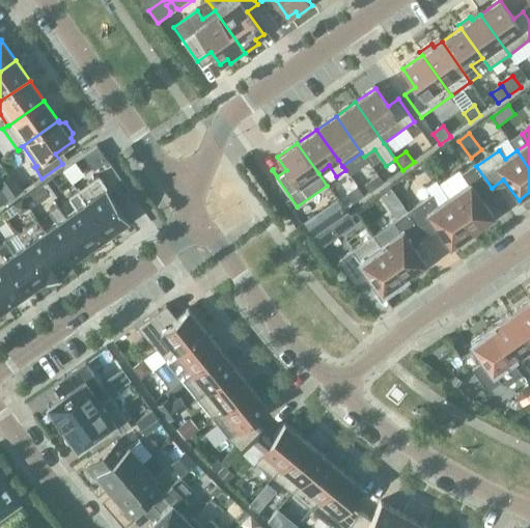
[(84,175),(76,163),(62,171),(72,185),(84,175)]
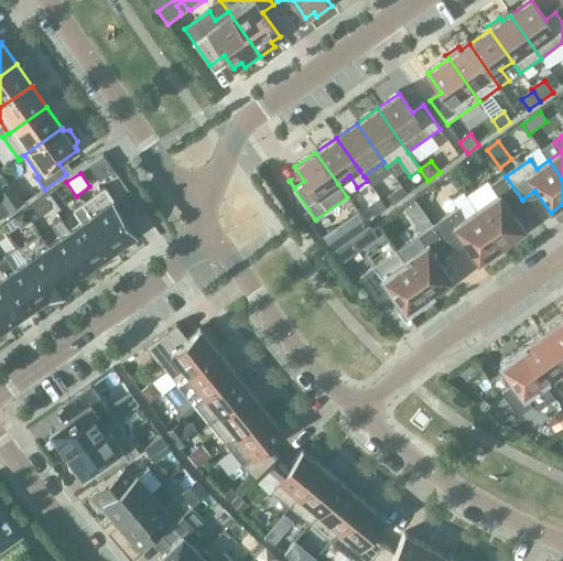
[(522,200),(506,176),(491,186),(498,195),(476,211),(501,248),(526,232),(509,208),(522,200)]
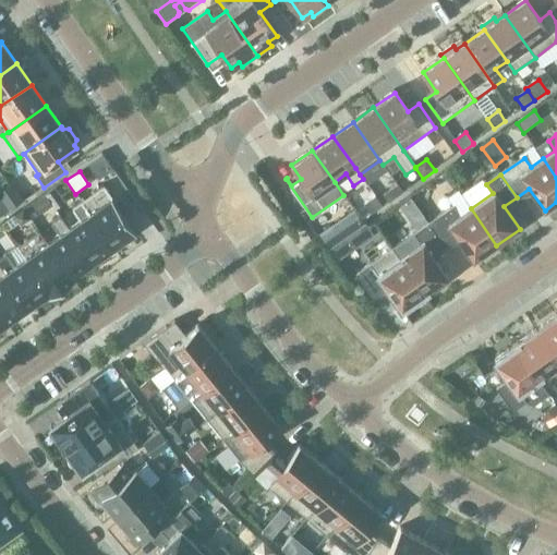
[(391,201),(403,193),(396,183),(385,191),(380,194),(387,203),(391,200),(391,201)]
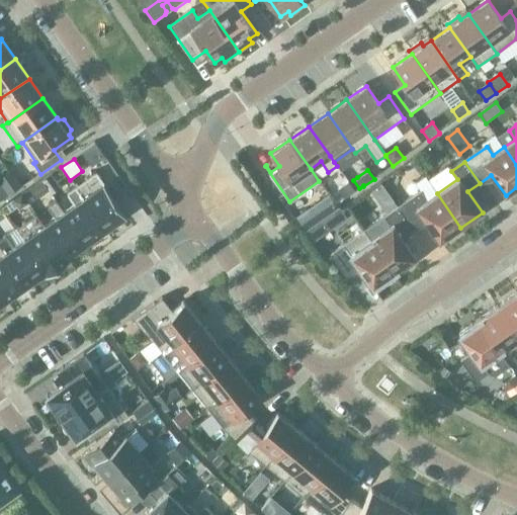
[(96,173),(76,187),(105,230),(125,216),(121,209),(123,206),(115,200),(96,173)]
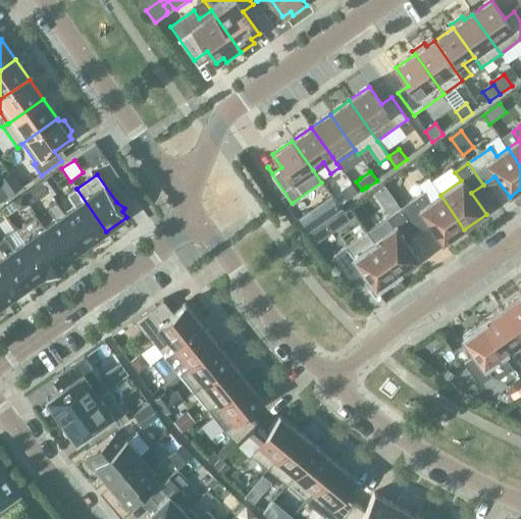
[(60,190),(51,176),(42,183),(52,196),(60,190)]
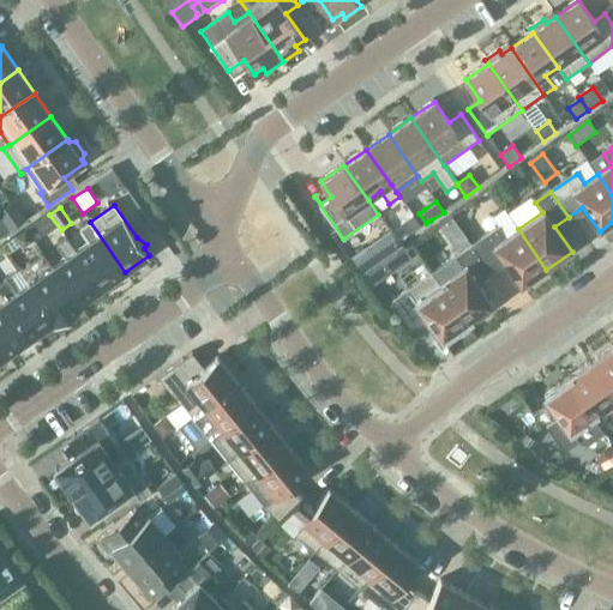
[(0,240),(11,233),(5,223),(0,216),(0,240)]
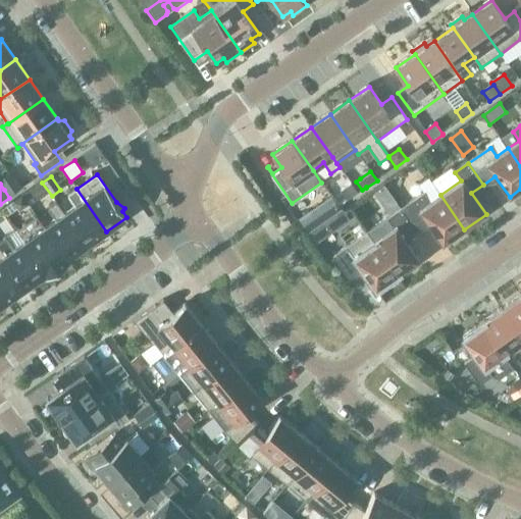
[(12,184),(4,190),(9,198),(18,192),(17,191),(12,184)]
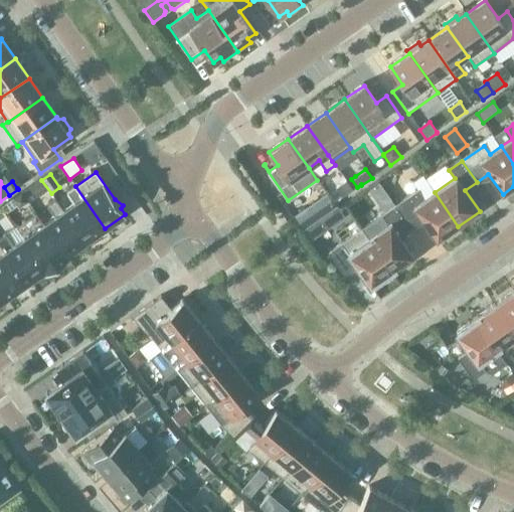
[(48,192),(40,181),(29,189),(37,200),(48,192)]
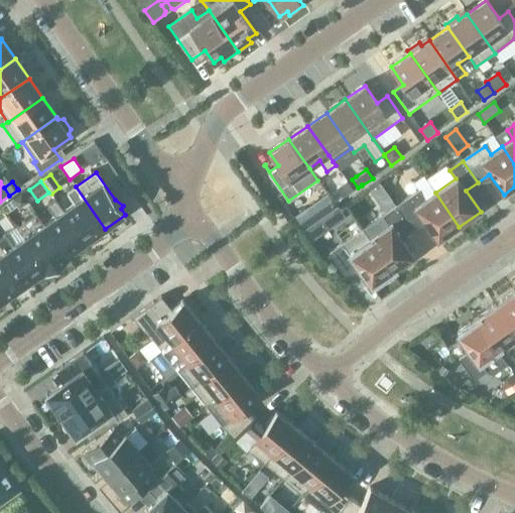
[(344,199),(354,191),(348,182),(337,189),(344,199)]
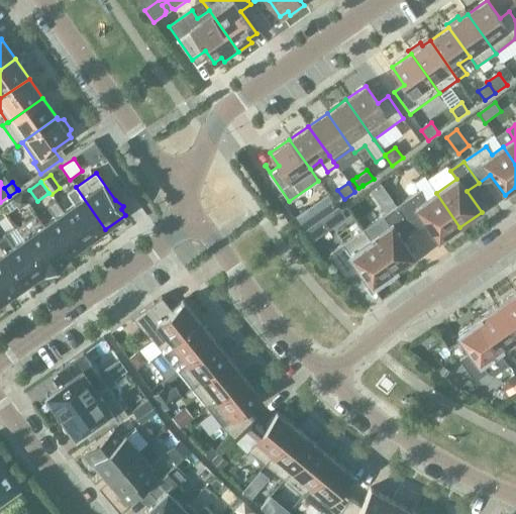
[(105,229),(76,187),(68,193),(75,204),(64,212),(86,243),(105,229)]
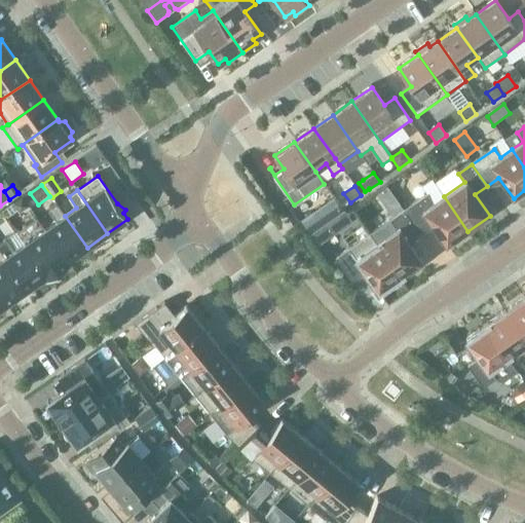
[(426,196),(405,212),(419,233),(432,225),(446,246),(467,231),(444,196),(433,204),(426,196)]
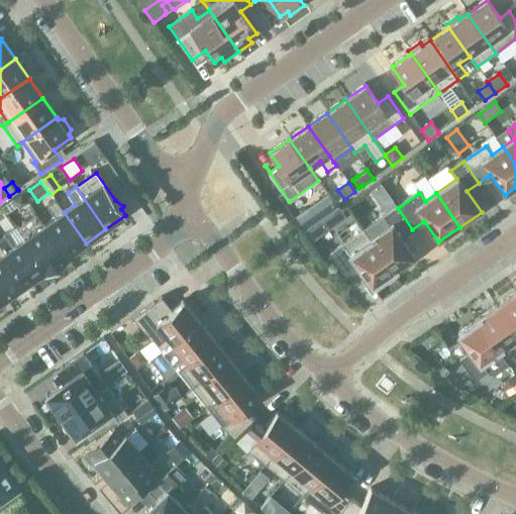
[(21,195),(13,200),(18,207),(21,207),(27,203),(21,195)]
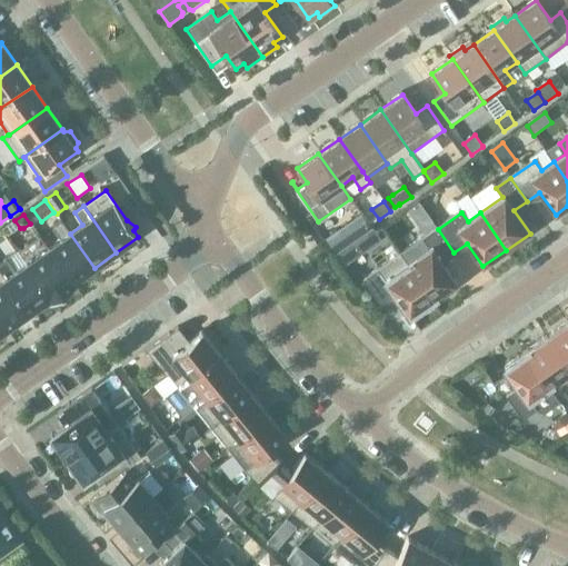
[(335,252),(370,228),(370,227),(361,215),(361,216),(326,240),(335,252)]
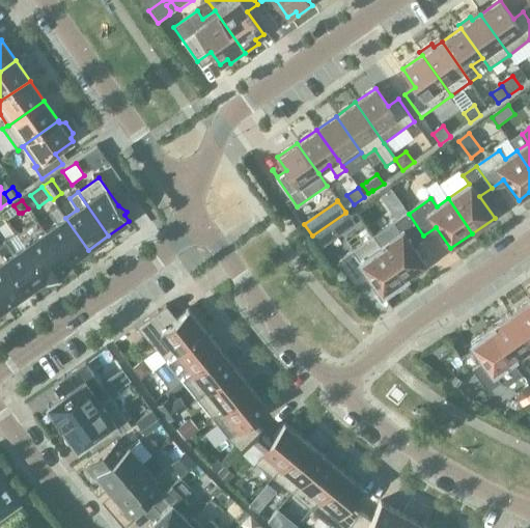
[(57,223),(45,231),(70,266),(72,265),(70,262),(88,250),(65,218),(57,206),(49,213),(57,223)]
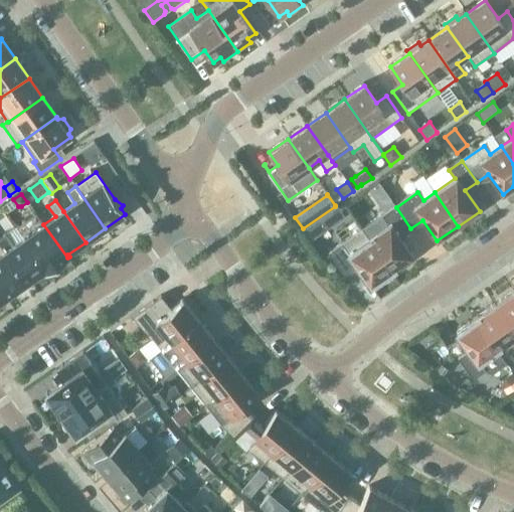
[(389,224),(369,238),(392,273),(413,258),(399,236),(410,228),(396,207),(383,216),(389,224)]
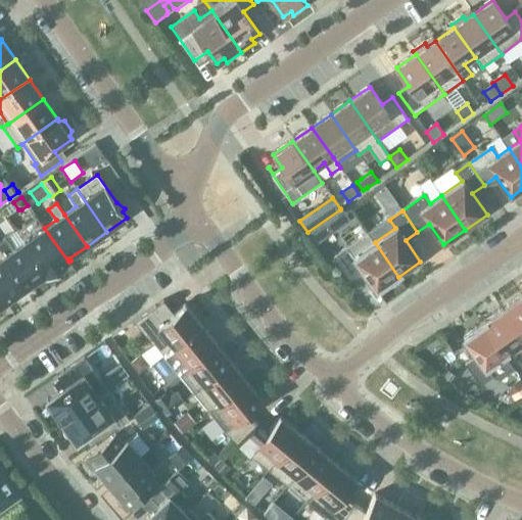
[(68,262),(44,228),(37,218),(17,231),(25,242),(48,276),(68,262)]
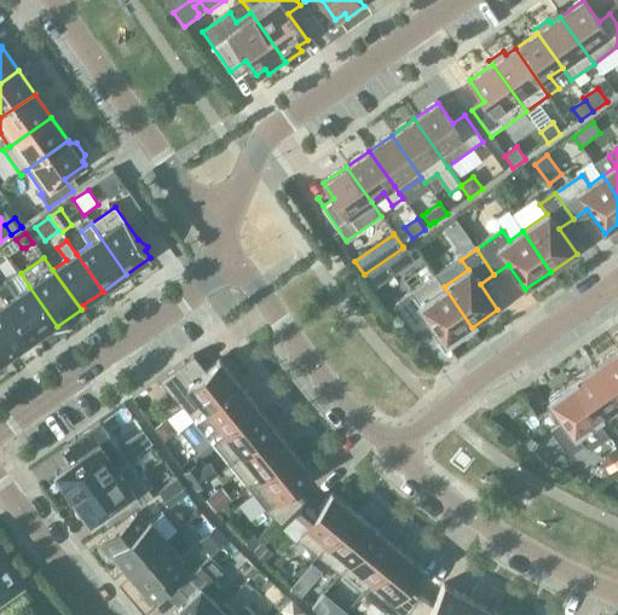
[(341,260),(334,265),(339,273),(346,267),(341,260)]
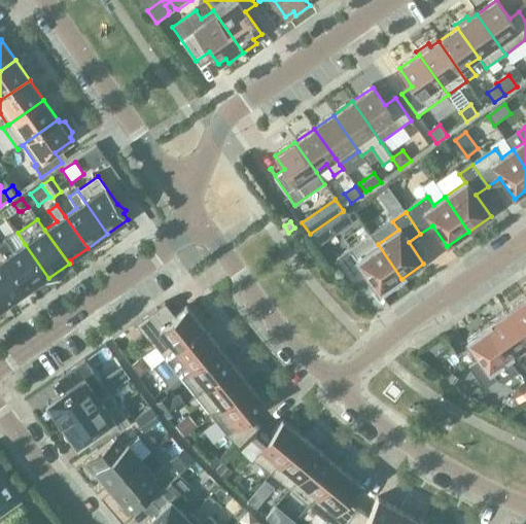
[(311,235),(311,236),(319,247),(332,237),(325,226),(324,225),(311,235)]
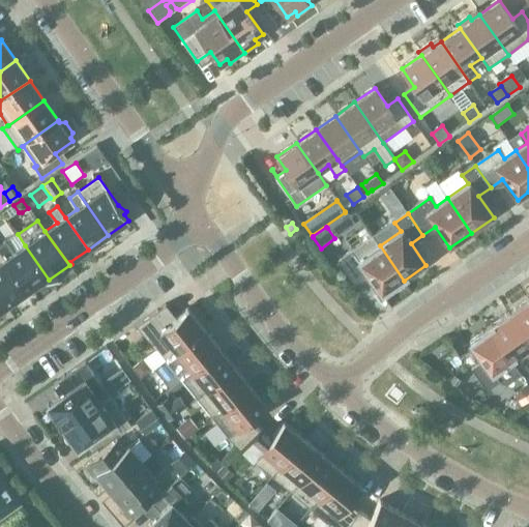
[(5,242),(0,245),(0,253),(28,292),(46,279),(47,281),(49,280),(25,245),(13,254),(5,242)]
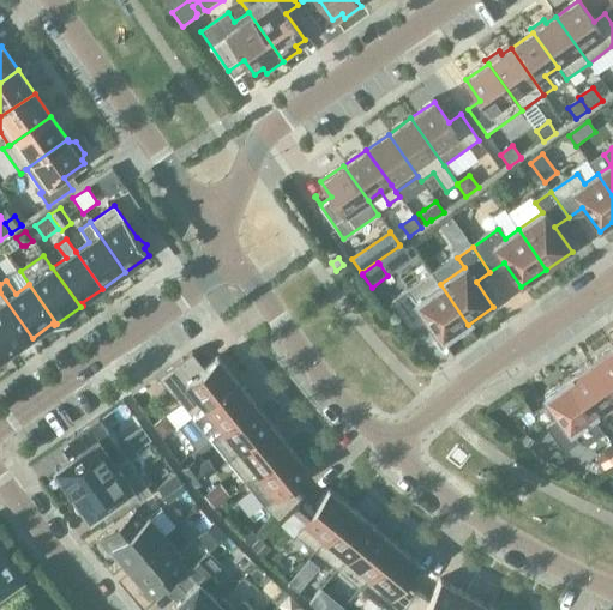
[(468,325),(440,284),(427,294),(420,284),(394,302),(412,327),(426,318),(443,342),(467,325),(468,325)]
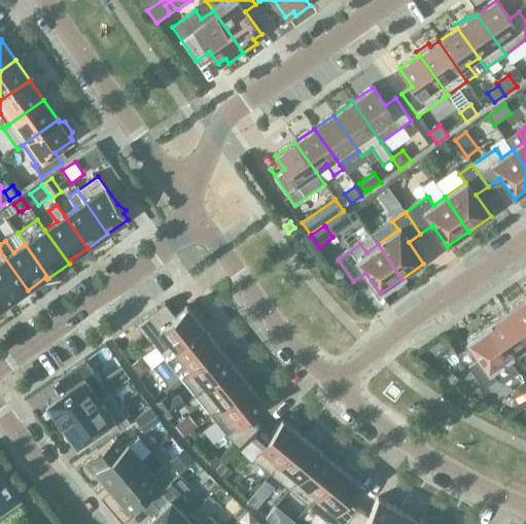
[(28,290),(0,251),(0,293),(7,304),(9,303),(12,306),(23,299),(21,295),(28,290)]
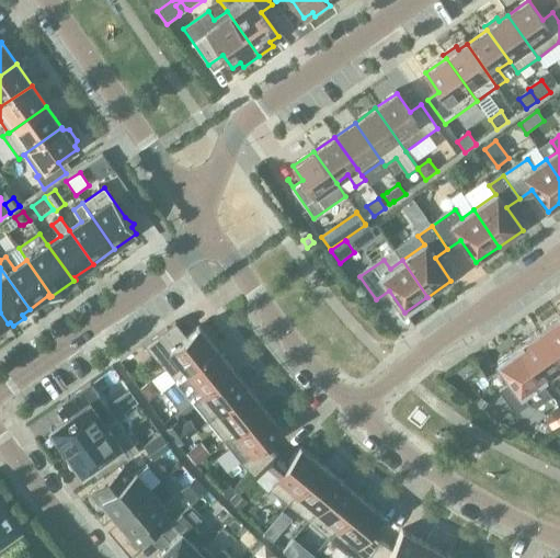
[(559,319),(539,333),(559,363),(559,319)]
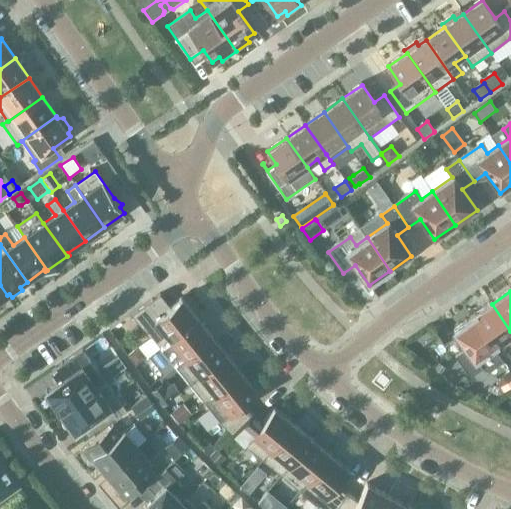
[(160,348),(197,318),(182,299),(163,314),(153,302),(161,297),(160,295),(130,316),(131,317),(132,317),(150,339),(151,337),(160,348)]
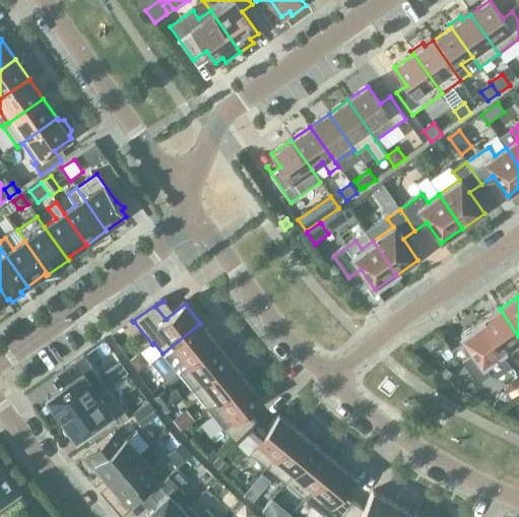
[(518,336),(500,309),(480,322),(503,353),(513,346),(518,354),(518,336)]
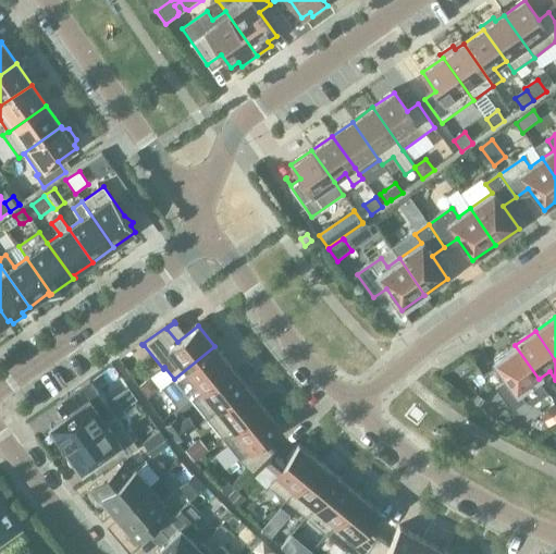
[(539,379),(515,345),(505,353),(506,353),(494,361),(508,381),(497,389),(513,409),(524,401),(518,393),(529,385),(529,386),(539,379)]
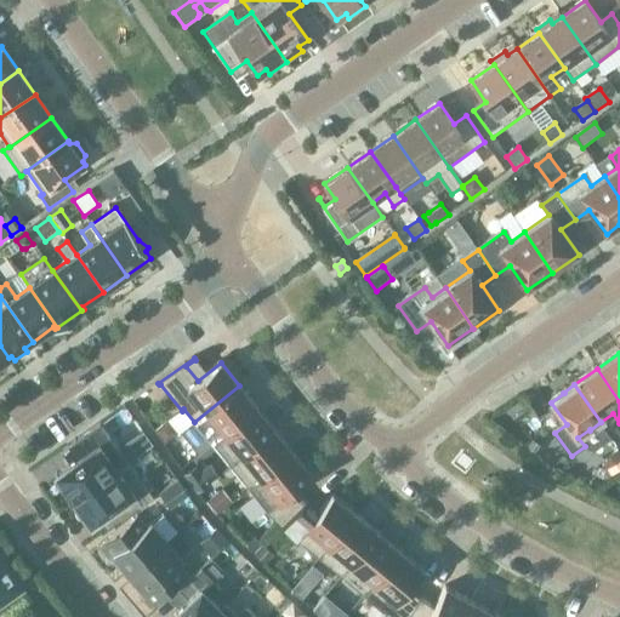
[(257,409),(239,386),(194,422),(212,445),(257,409)]
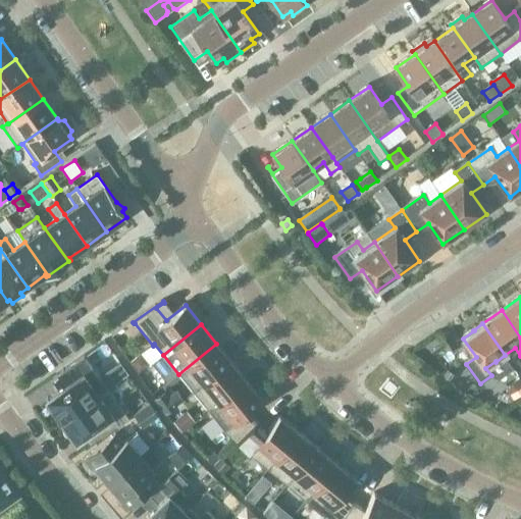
[(216,344),(178,374),(194,394),(231,363),(216,344)]
